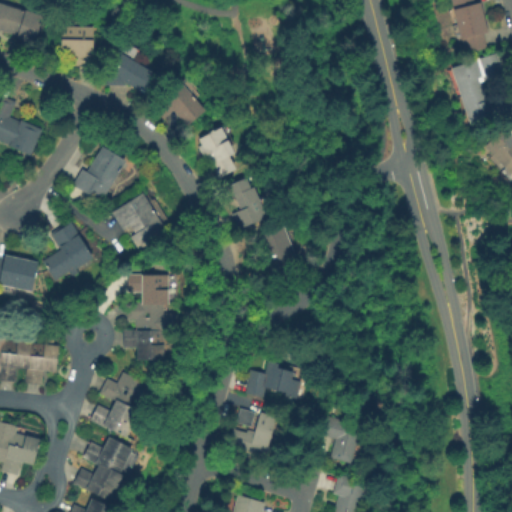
[(451,0),(472,0),(474,4),(479,3),(487,32),(482,33),(485,47),(464,52),(460,36),(454,38),(447,10),(453,8),(451,0)]
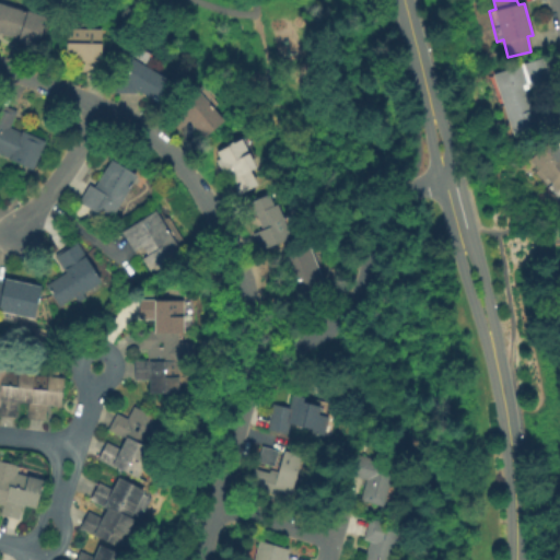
[(0,3),(45,18),(38,41),(36,39),(33,47),(16,42),(18,38),(0,33),(0,3)]
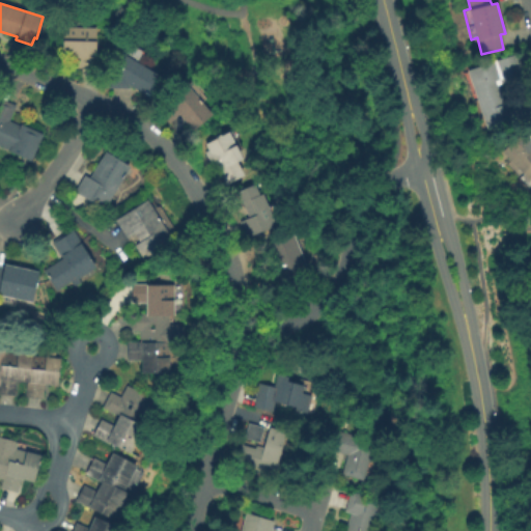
[(78,67),(78,61),(62,61),(63,26),(94,27),(93,68),(78,67)]
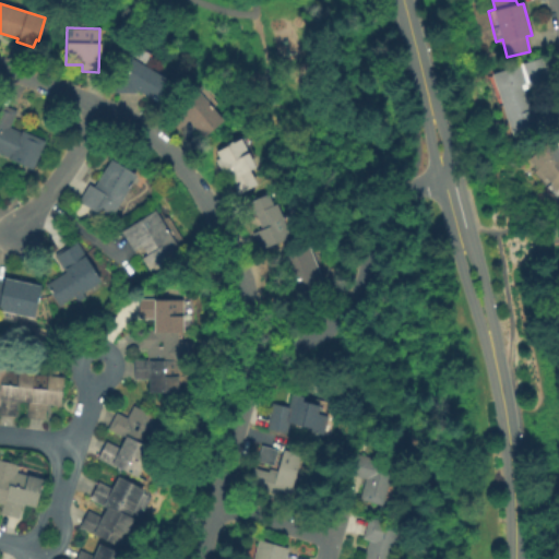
[(115,93),(115,75),(127,56),(175,85),(162,106),(135,90),(133,93),(115,93)]
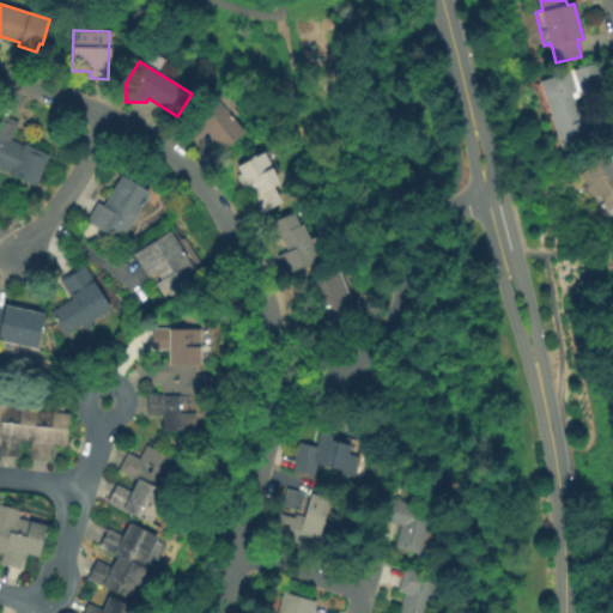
[(539,82),(551,115),(577,105),(575,97),(600,89),(592,64),(539,82)]
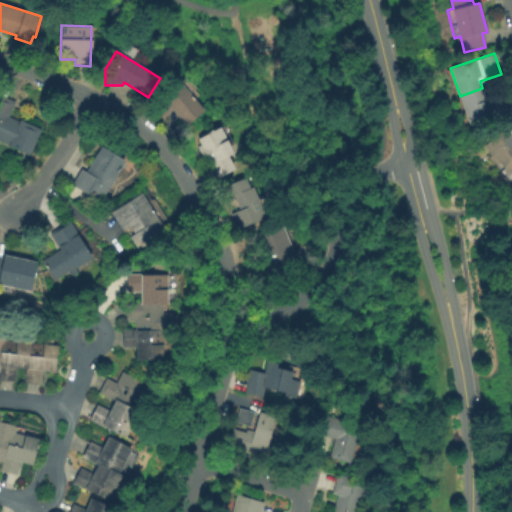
[(162,119),(151,105),(181,81),(204,110),(185,125),(173,110),(162,119)]
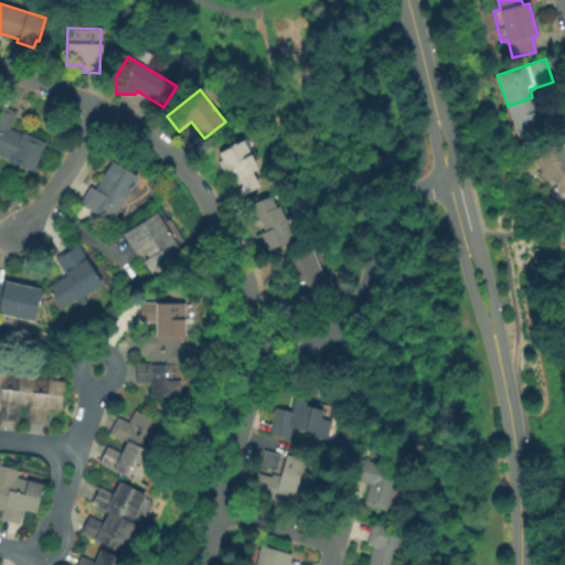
[(564,120),(519,137),(508,106),(532,97),(535,106),(560,97),(564,114),(564,120)]
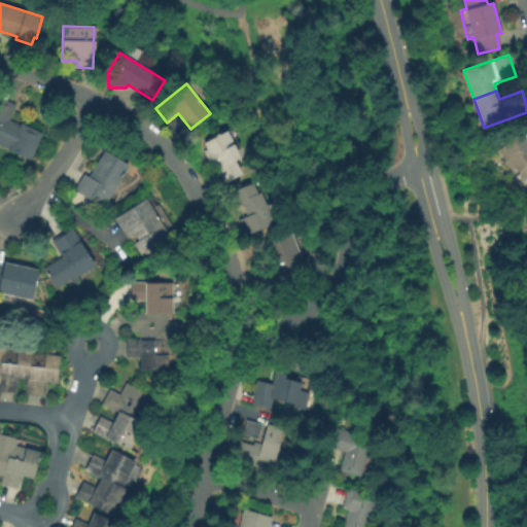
[(0,97),(14,104),(8,117),(41,133),(30,159),(0,144),(0,97)]
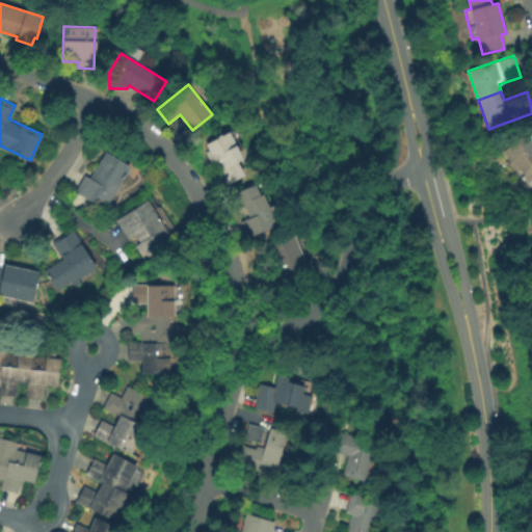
[(531,126),(504,152),(525,175),(531,167),(531,126)]
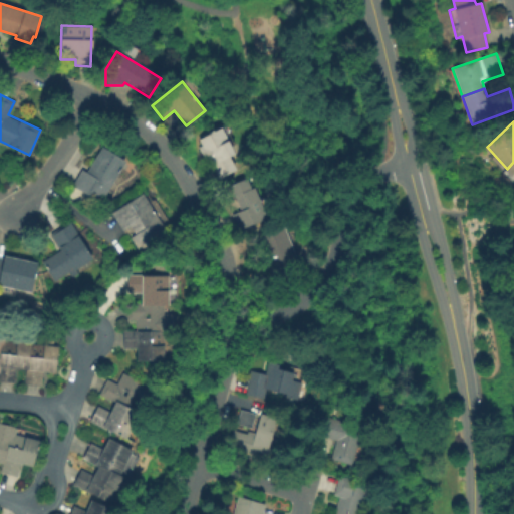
[(219,177),(208,154),(203,156),(199,147),(201,146),(198,139),(220,127),(232,153),(229,155),(236,169),(219,177)]
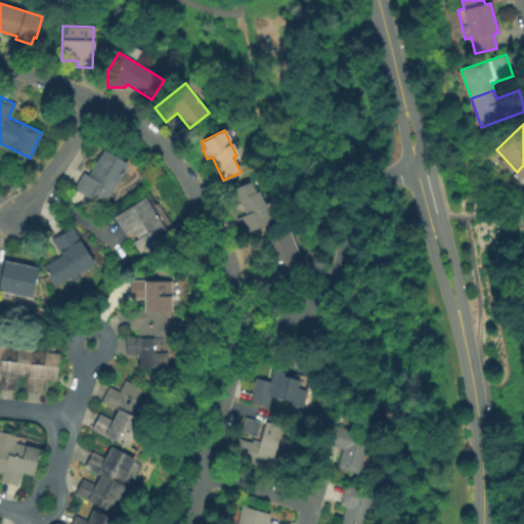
[(75,188),(84,173),(87,175),(103,149),(127,164),(101,206),(75,188)]
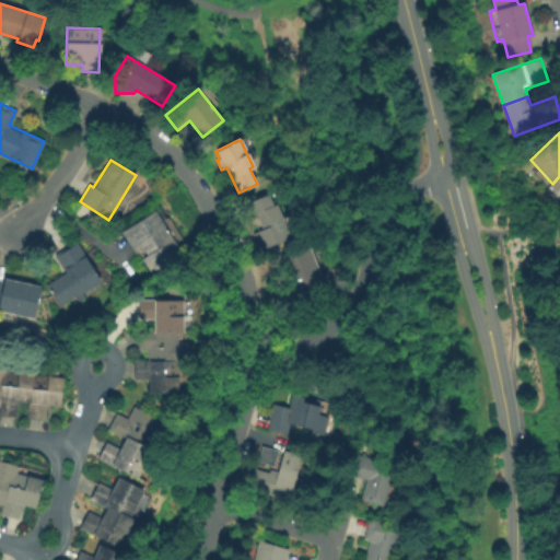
[(260,251),(253,232),(261,229),(255,214),(254,214),(249,201),(268,194),(273,208),(278,206),(291,238),(260,251)]
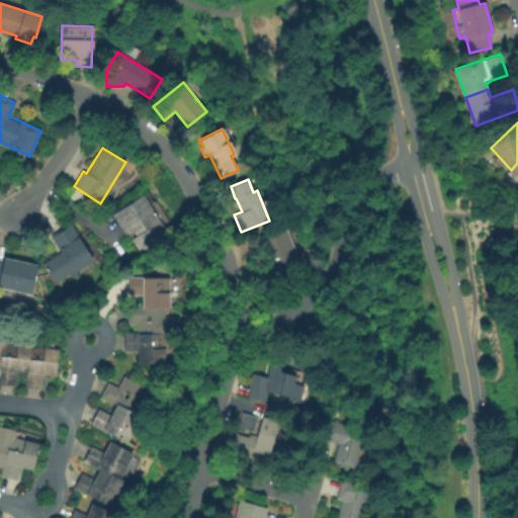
[(112,213),(143,194),(168,234),(141,251),(133,238),(137,236),(132,227),(124,232),(112,213)]
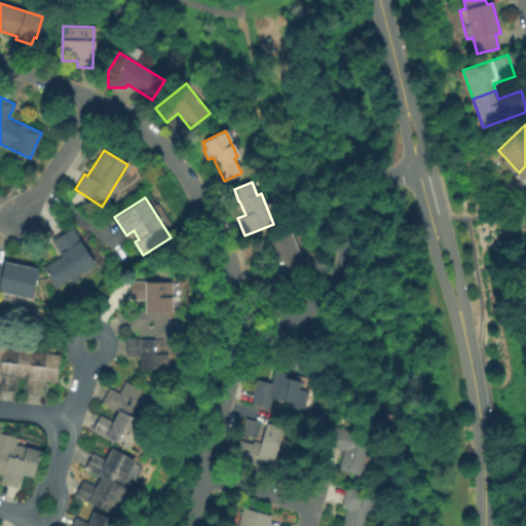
[(58,288),(44,267),(62,256),(50,238),(71,226),(95,264),(58,288)]
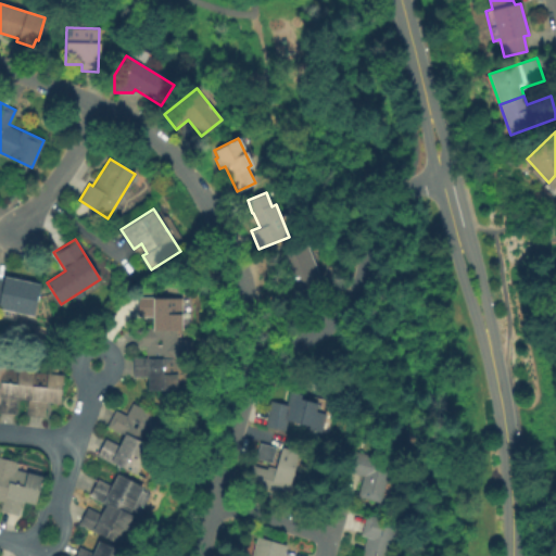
[(299,300),(292,285),(286,287),(279,272),(285,268),(280,256),(306,245),(325,289),(299,300)]
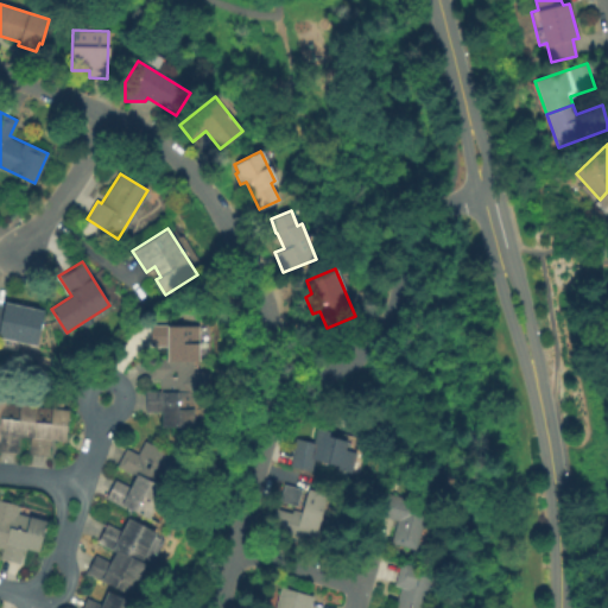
[(0,303),(5,304),(6,303),(44,310),(37,346),(0,337),(0,303)]
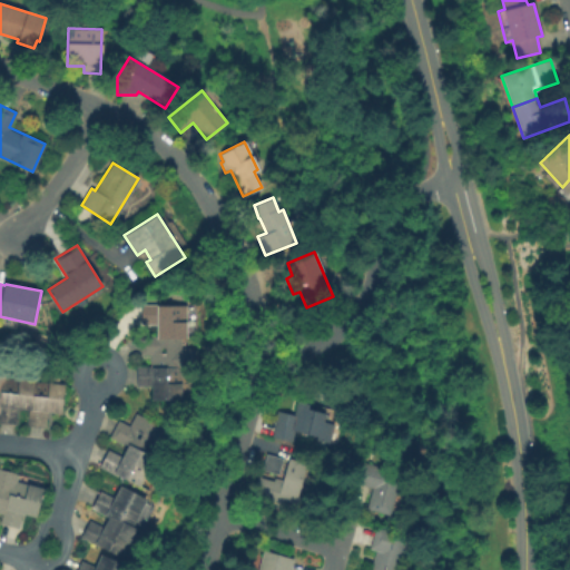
[(137,385),(137,367),(151,367),(151,354),(141,354),(141,335),(158,335),(158,322),(143,322),(143,305),(186,305),(186,338),(180,338),(180,349),(194,349),(194,371),(180,371),(180,400),(153,400),(153,385),(137,385)]
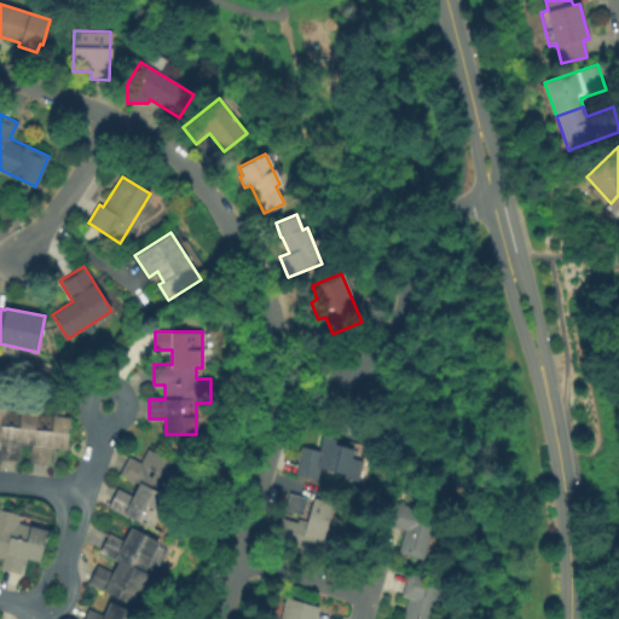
[(0,401),(6,403),(5,411),(70,417),(67,449),(51,447),(50,464),(29,462),(32,445),(18,444),(16,461),(0,460),(0,401)]
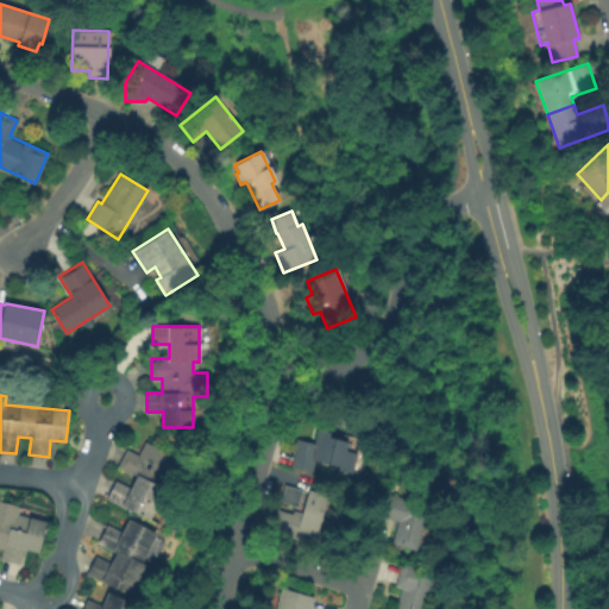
[(314,445),(319,429),(331,432),(328,438),(347,443),(345,451),(356,453),(350,475),(338,471),(339,466),(321,460),(324,449),(314,445)]
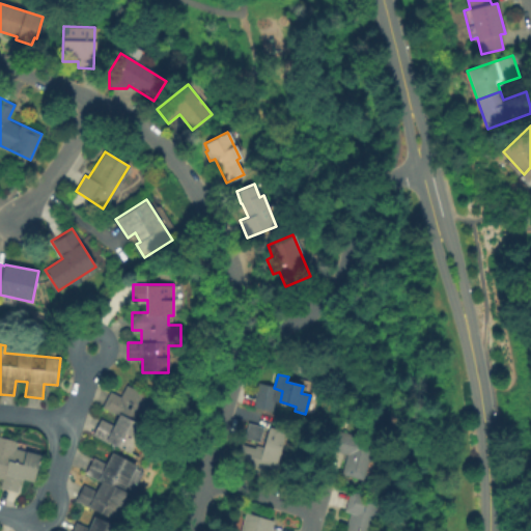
[(127,386),(163,404),(155,421),(144,416),(139,424),(143,426),(129,452),(94,435),(102,420),(114,426),(119,417),(102,408),(110,392),(119,398),(127,386)]
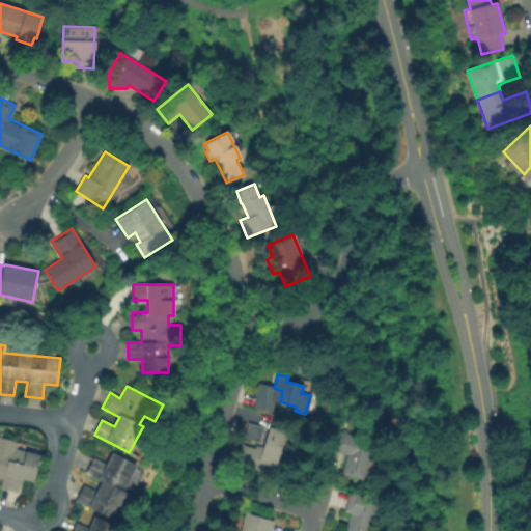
[(254,406),(258,389),(275,393),(271,410),(254,406)]
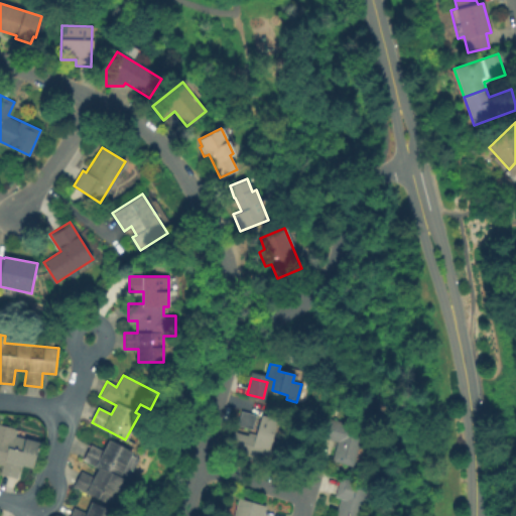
[(238,425),(242,411),(256,416),(252,429),(238,425)]
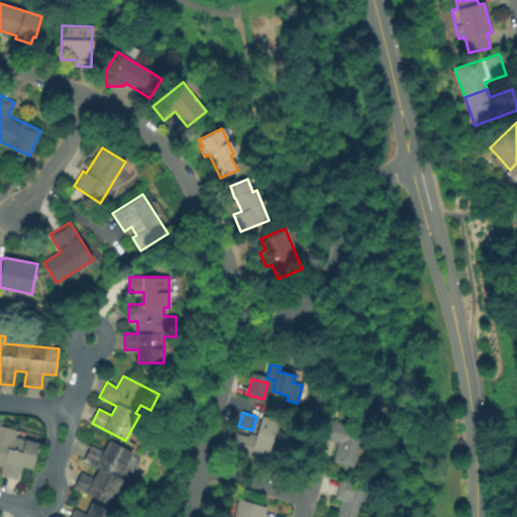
[(230,450),(235,434),(247,438),(248,434),(254,436),(261,417),(277,421),(266,460),(230,450)]
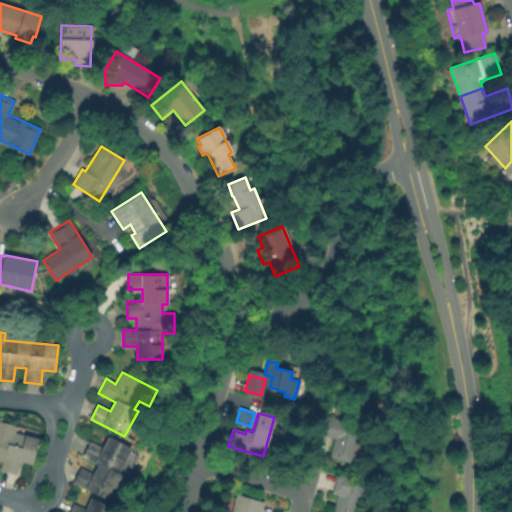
[(316,433),(321,414),(361,426),(349,463),(329,457),(335,439),(316,433)]
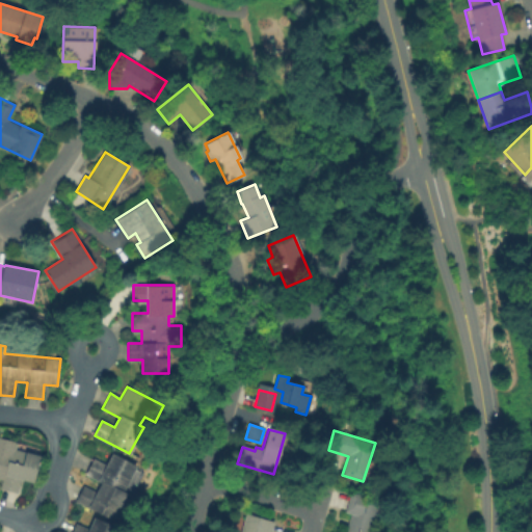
[(0,437),(16,443),(15,449),(42,456),(34,482),(22,479),(18,493),(1,487),(3,480),(0,479),(0,437)]
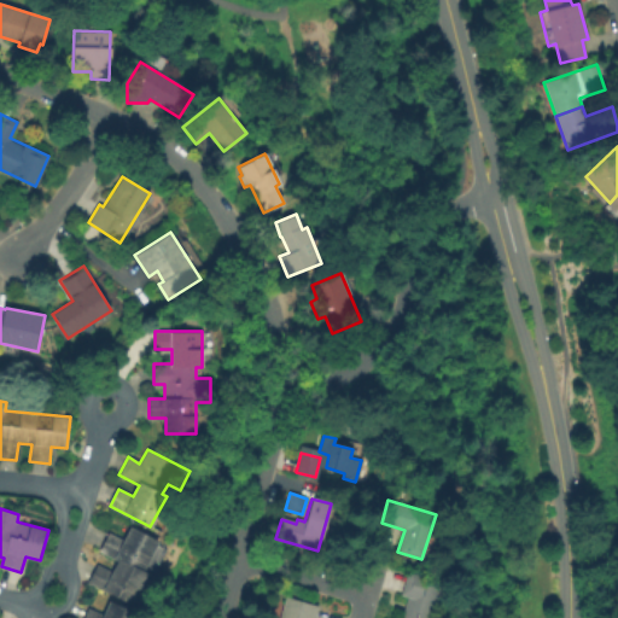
[(88,583),(98,565),(112,572),(118,560),(99,551),(109,531),(124,540),(132,526),(158,541),(143,572),(146,575),(130,605),(88,583)]
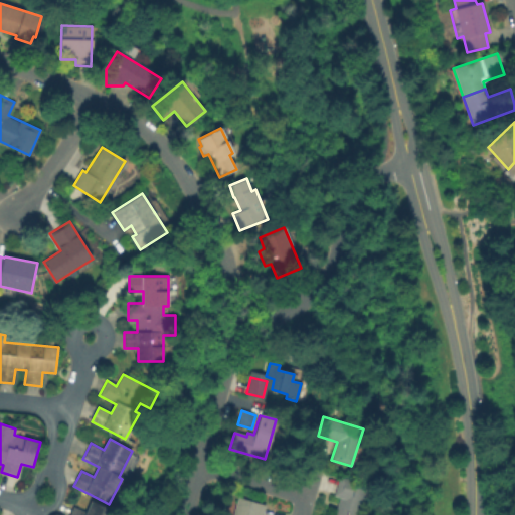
[(334,514),(340,498),(334,496),(340,476),(369,485),(359,514),(334,514)]
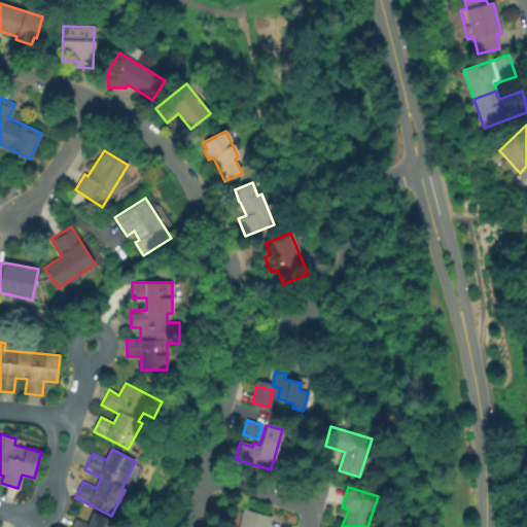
[(239,526),(244,510),(272,518),(269,526),(239,526)]
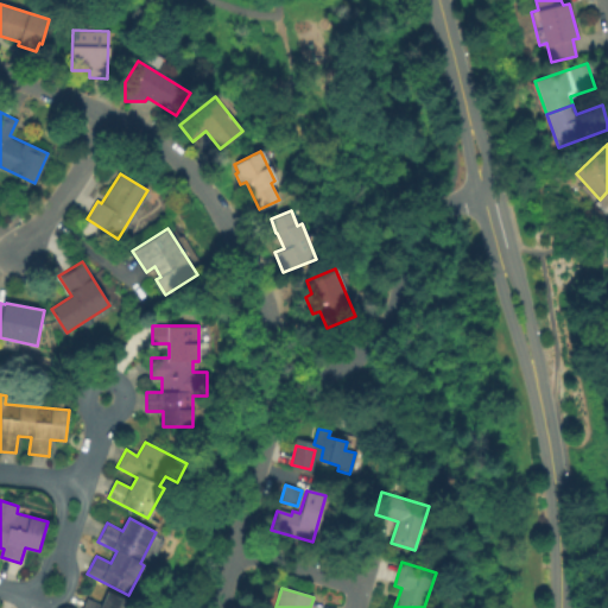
[(83,607),(88,597),(103,605),(109,593),(137,605),(134,607),(83,607)]
